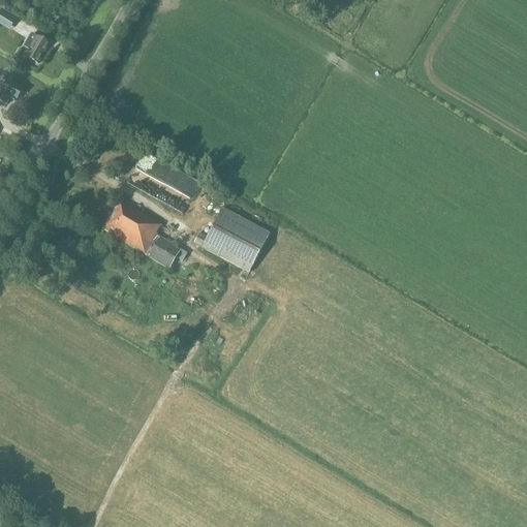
[(0,8),(0,17),(10,24),(14,18),(0,8)]
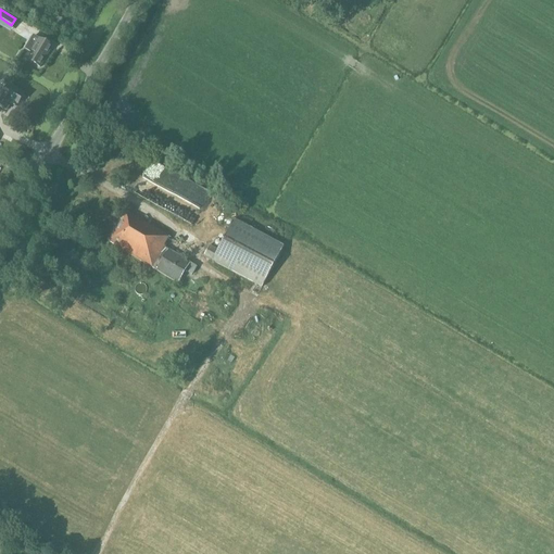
[(38,68),(50,46),(33,35),(25,49),(30,52),(25,60),(38,68)]
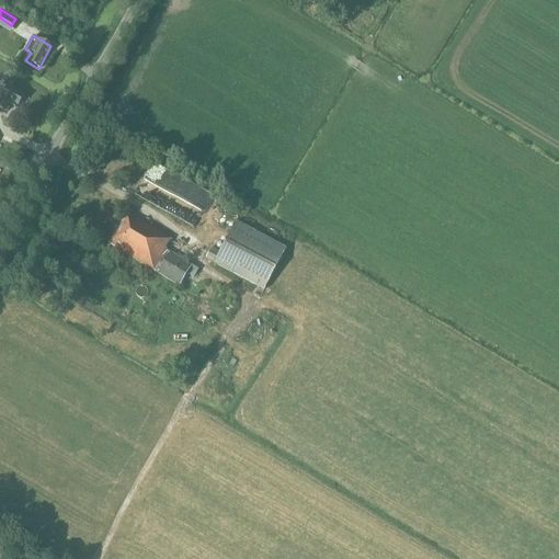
[(6,83),(1,81),(0,82),(0,90),(1,91),(0,93),(0,107),(4,111),(9,103),(15,107),(22,92),(6,83)]
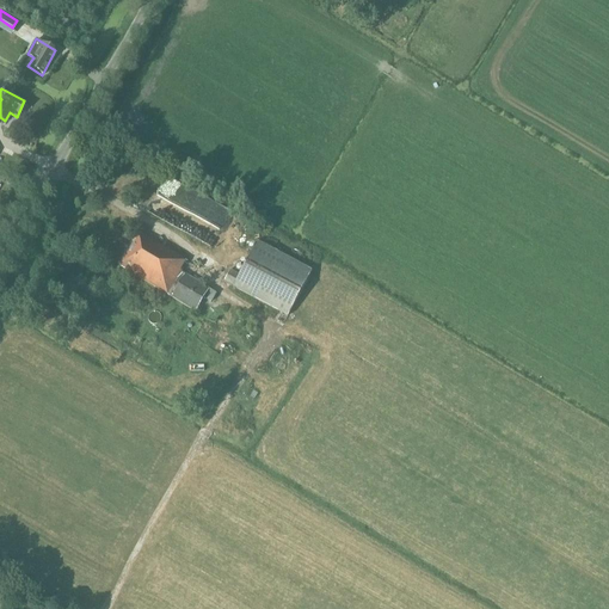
[(209,301),(215,291),(207,288),(208,287),(178,270),(184,259),(137,231),(117,264),(165,294),(194,311),(202,296),(209,301)]
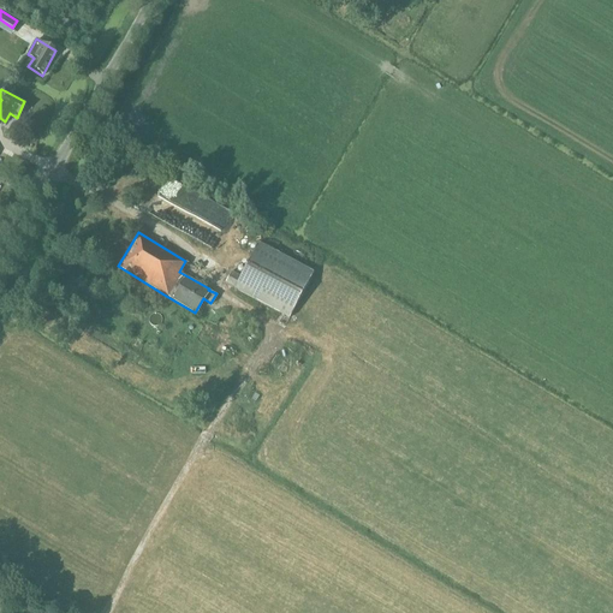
[(289,317),(313,272),(257,243),(239,275),(230,271),(225,281),(234,286),(233,287),(289,317)]
